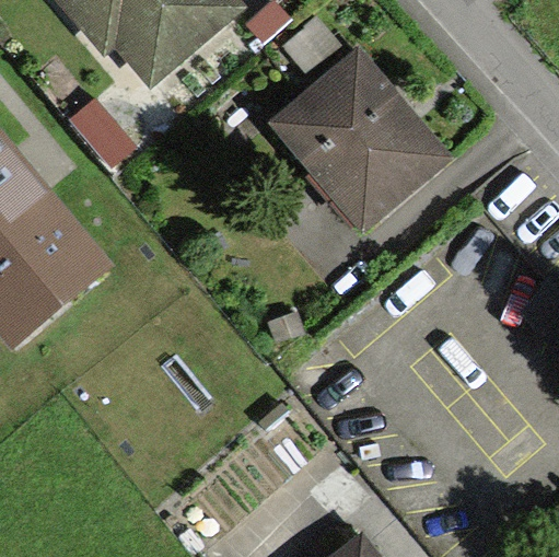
[(247,7),(242,0),(54,0),(103,59),(115,48),(150,89),(247,7)]
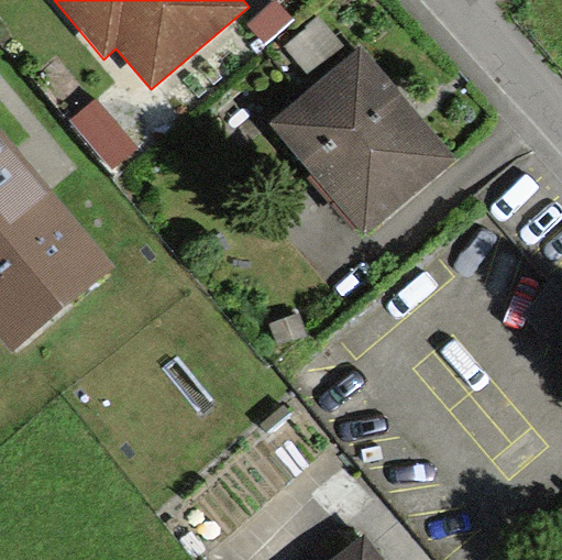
[(283,15),(271,2),(250,20),(262,34),(283,15)]
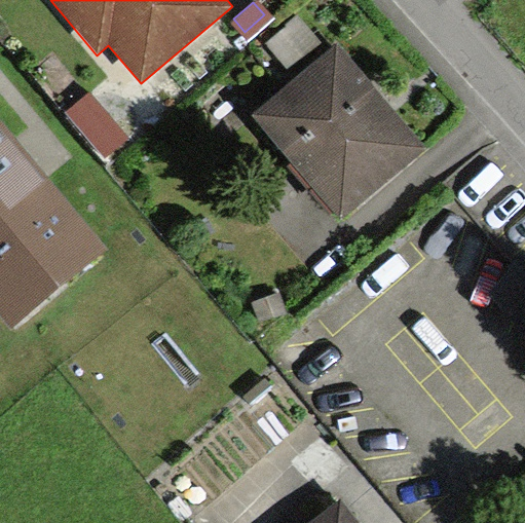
[(336,43),(252,115),(342,220),(426,148),(336,43)]
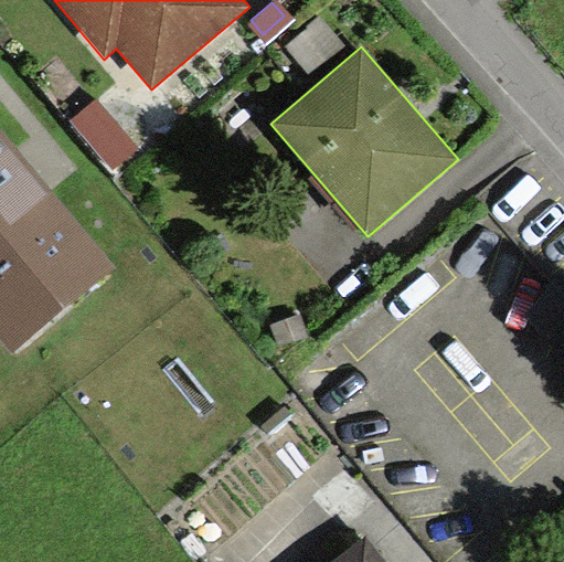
[(0,347),(13,363),(113,283),(0,146),(0,347)]
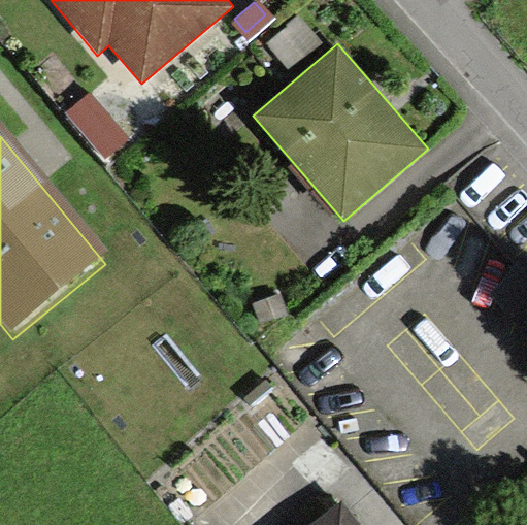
[(349,524),(335,509),(315,524),(349,524)]
